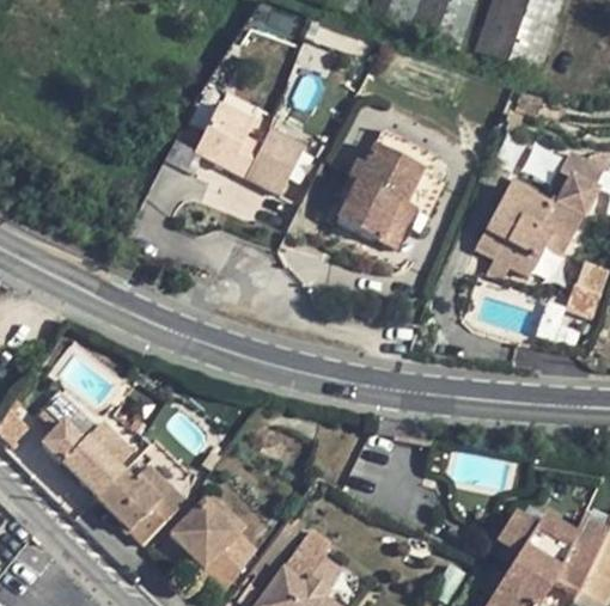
[(333,0),(361,10),(364,0),(333,0)]
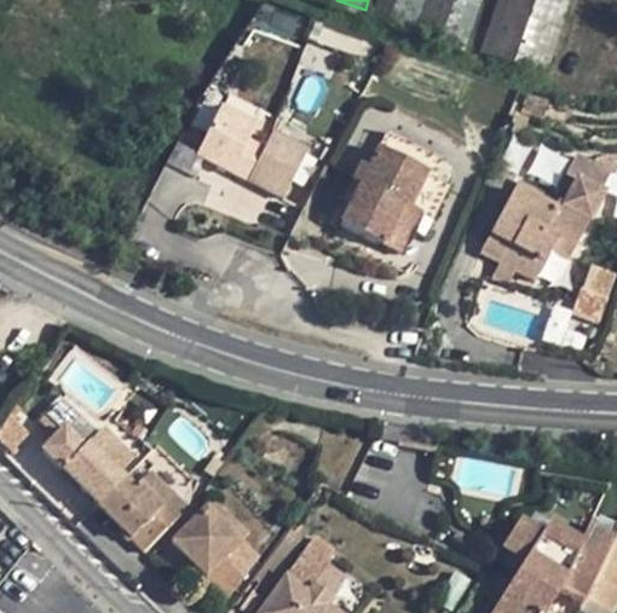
[(376,0),(373,13),(415,27),(424,0),(376,0)]
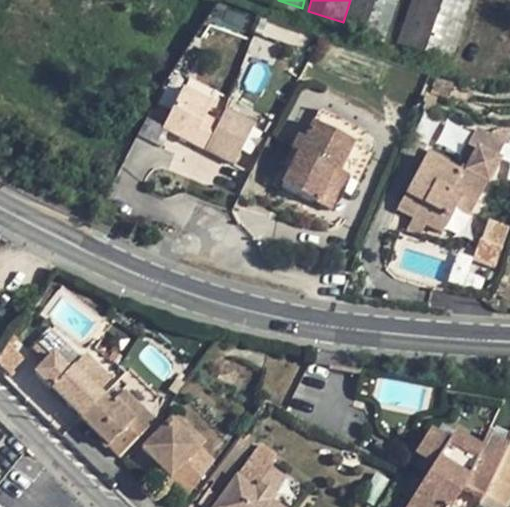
[(350,0),(343,22),(385,37),(397,0),(350,0)]
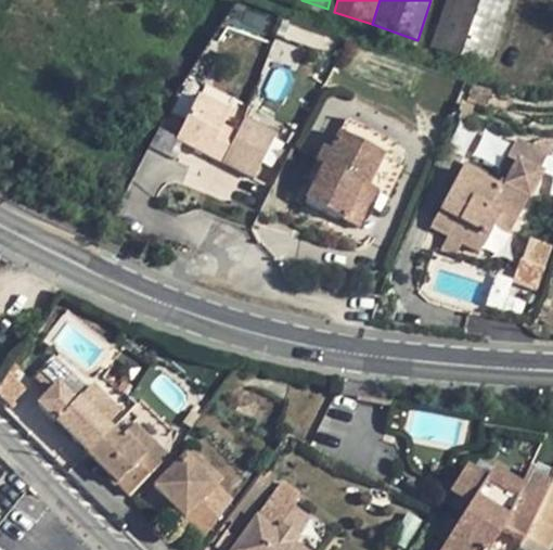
[(446,0),(432,43),(491,63),(512,0),(446,0)]
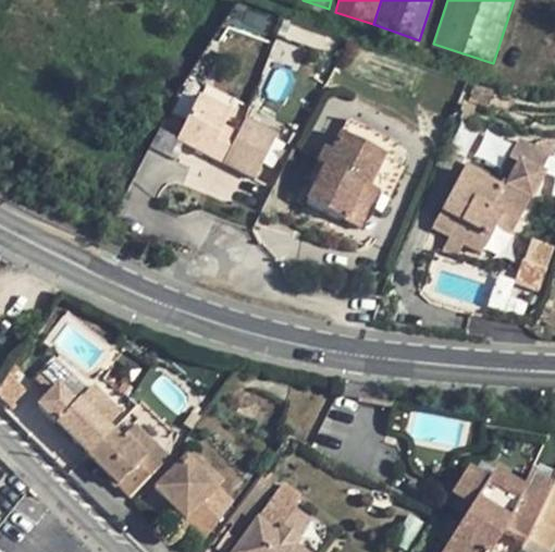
[(199,96),(179,136),(159,127),(150,145),(175,157),(193,166),(201,149),(224,161),(256,176),(276,134),(245,119),(238,132),(223,125),(231,111),(199,96)]
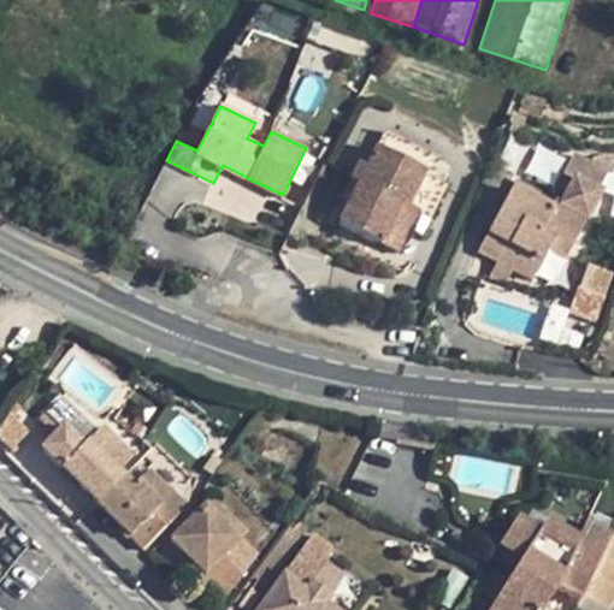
[(435,152),(385,128),(377,144),(426,169),(435,152)]
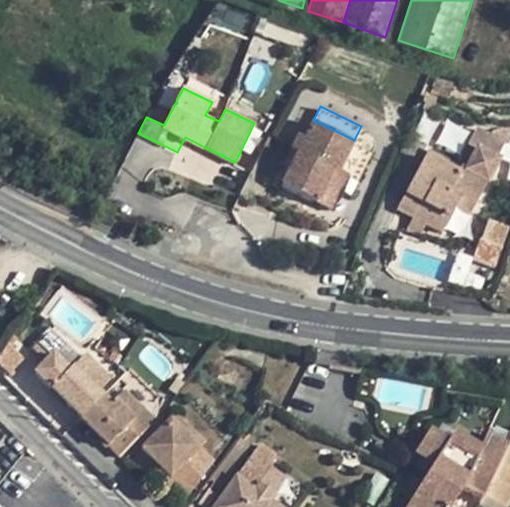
[(299,149),(282,183),(317,201),(335,166),(340,168),(354,140),(313,120),(306,136),(299,149)]
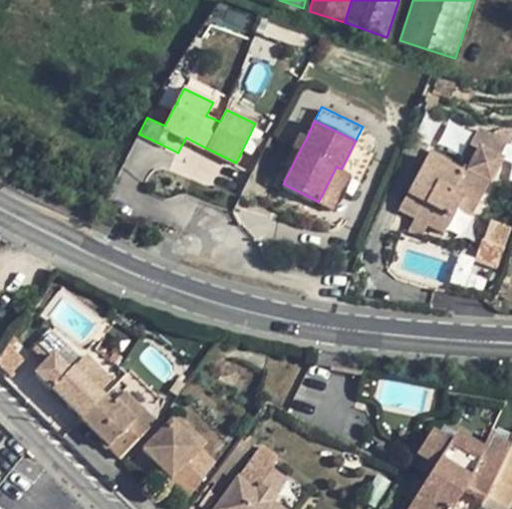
[(431,149),(400,206),(416,215),(429,222),(444,230),(457,207),(472,214),(502,159),(499,158),(508,142),(493,135),(479,126),(471,144),(463,166),(431,149)]
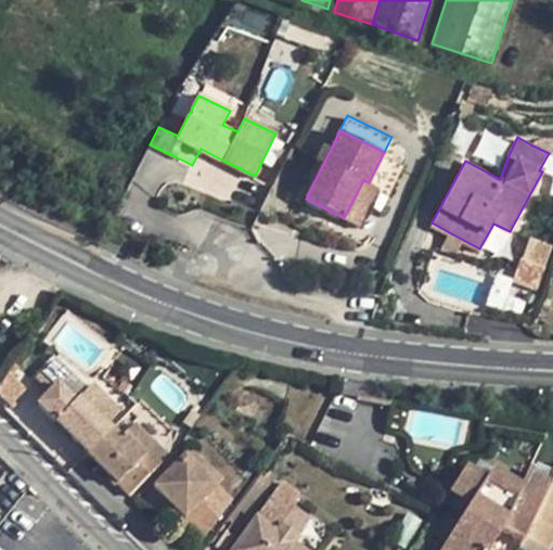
[(552,140),(532,145),(549,153),(552,145),(552,140)]
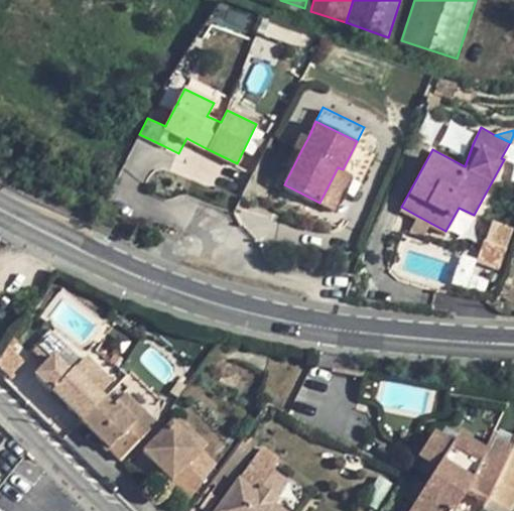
[(308,137),(301,134),(294,147),(301,150),(308,137)]
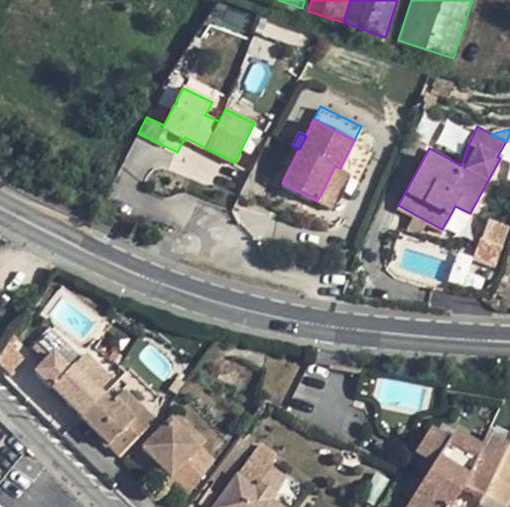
[(335,166),(317,201),(331,208),(348,172),(340,168),(335,166)]
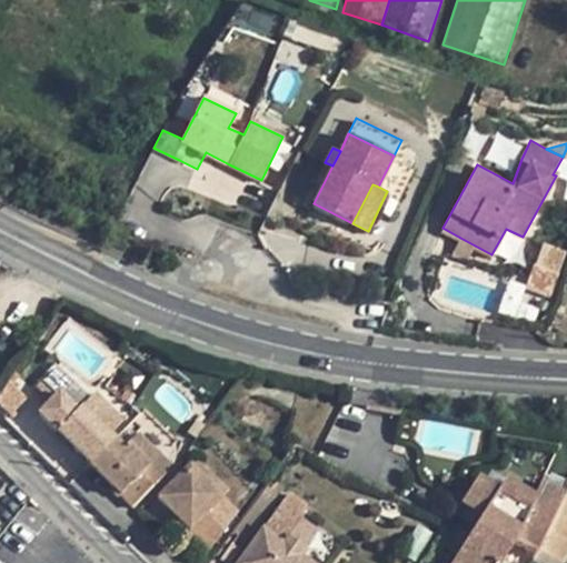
[(475,245),(460,238),(454,252),(469,254),(475,245)]
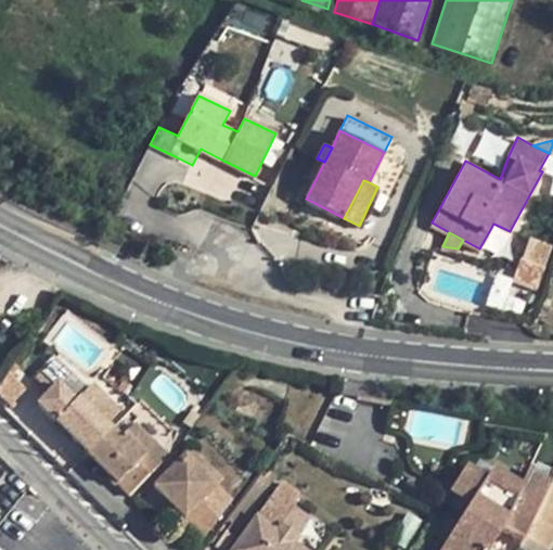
[(552,245),(530,237),(523,258),(544,266),(552,245)]
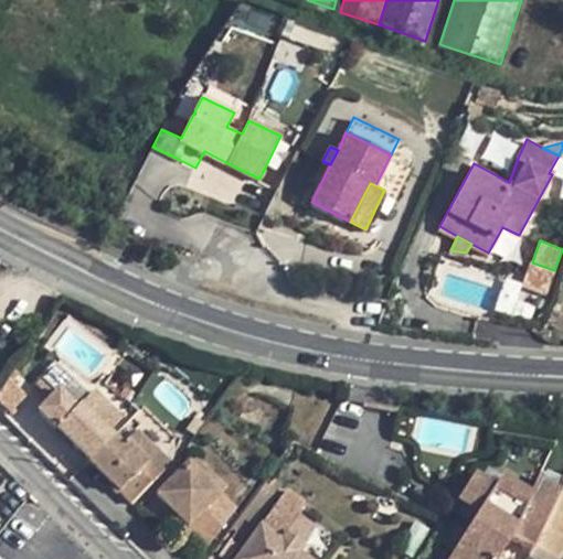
[(554,270),(532,262),(523,286),(545,293),(554,270)]
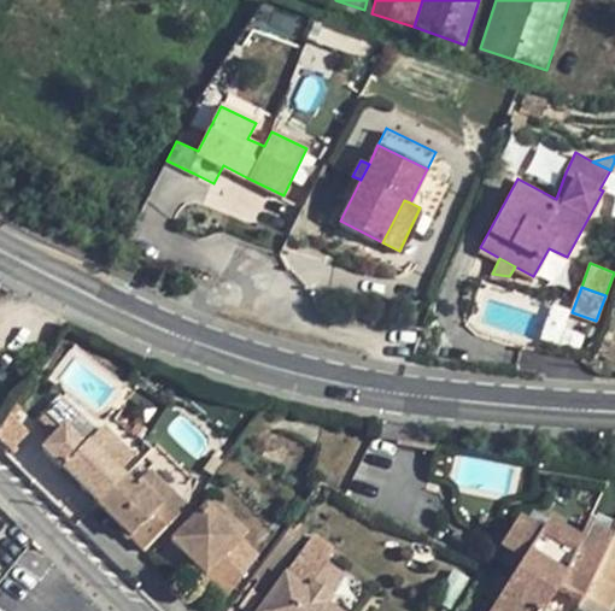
[(64,426),(42,446),(99,500),(123,475),(118,470),(89,441),(88,440),(83,445),(64,426)]
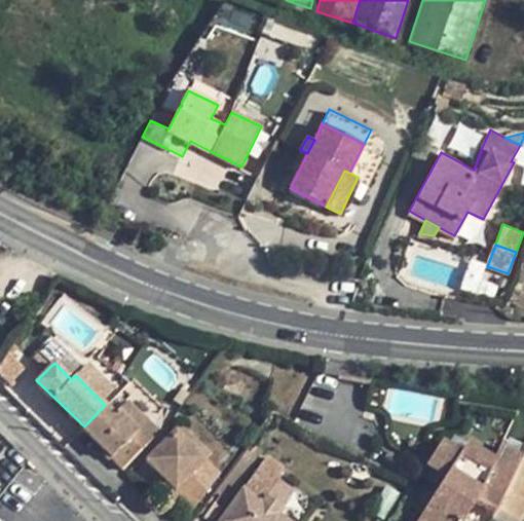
[(88,364),(76,376),(101,401),(113,387),(88,364)]
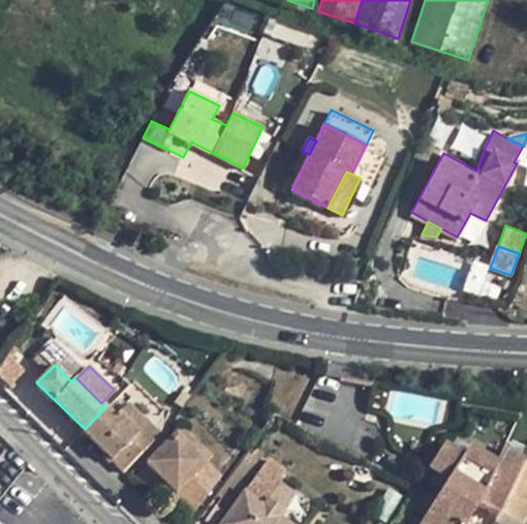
[(148,422),(128,402),(119,411),(138,431),(148,422)]
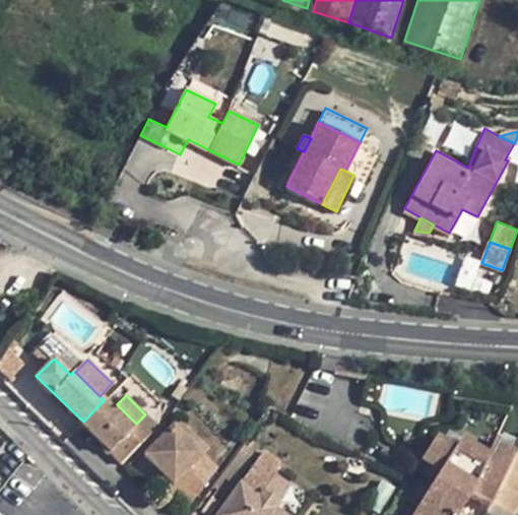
[(104,400),(83,422),(124,461),(157,426),(145,414),(136,424),(117,404),(113,408),(104,400)]
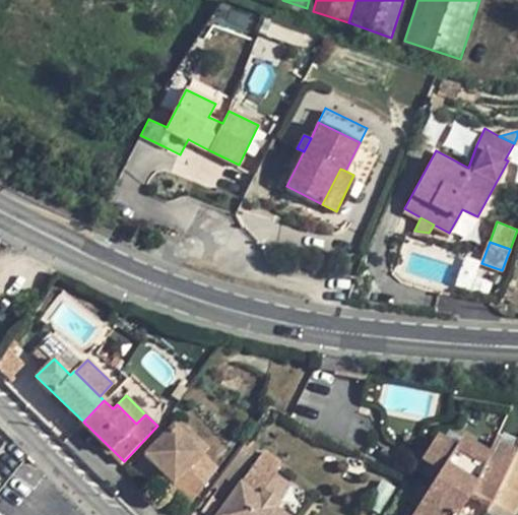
[(179,419),(174,425),(202,453),(208,447),(179,419)]
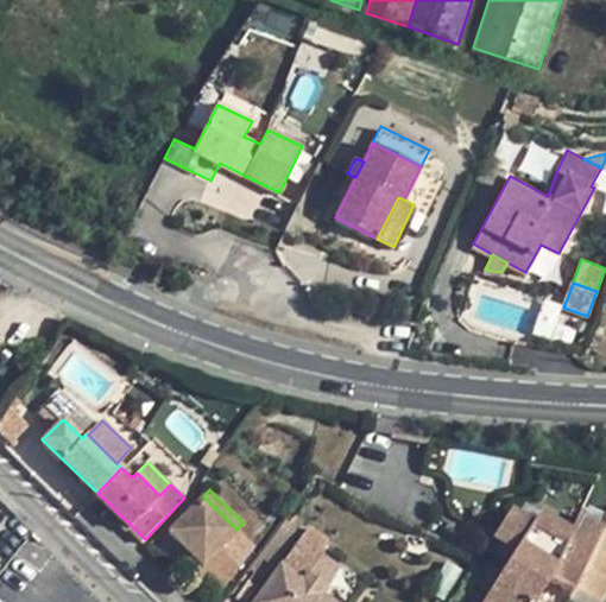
[(203,496),(170,531),(204,564),(225,585),(254,549),(237,530),(203,496)]
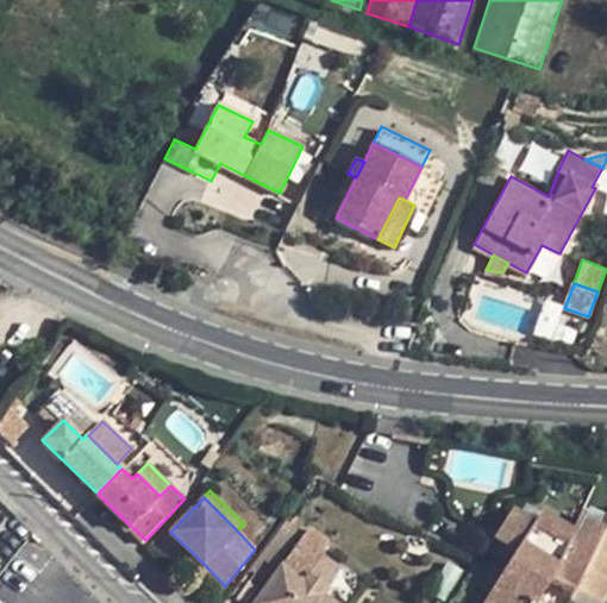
[(511,510),(495,535),(506,542),(517,550),(482,602),(536,602),(552,578),(575,590),(577,588),(605,527),(579,515),(570,532),(540,513),(532,523),(511,510)]
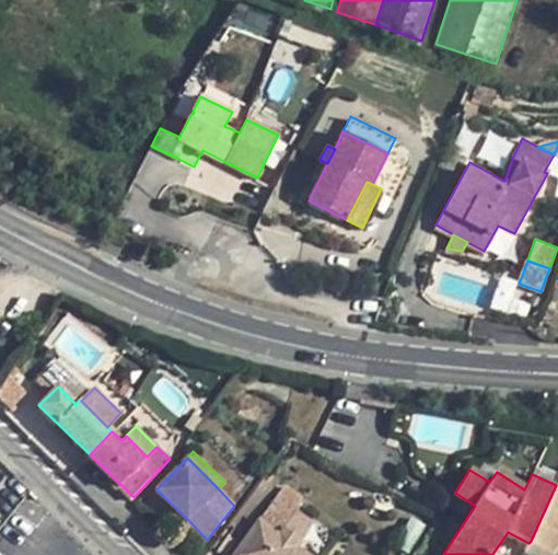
[(265,475),(230,522),(234,524),(229,533),(236,539),(277,484),(265,475)]
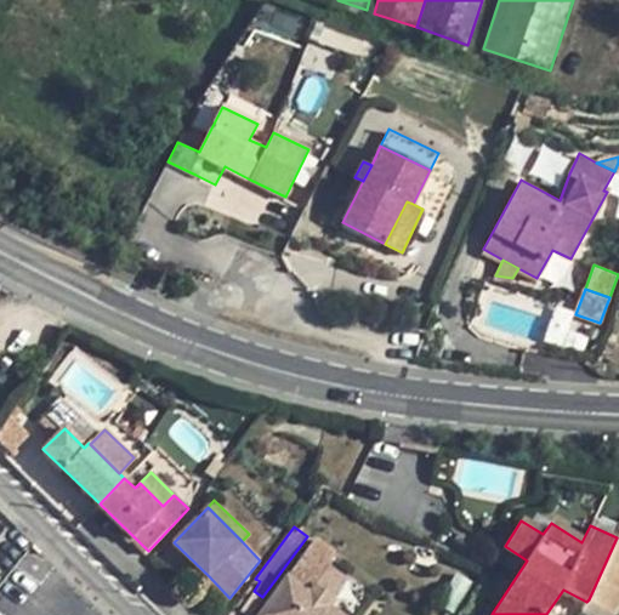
[(618,534),(617,537),(589,599),(615,611),(618,605),(618,534)]
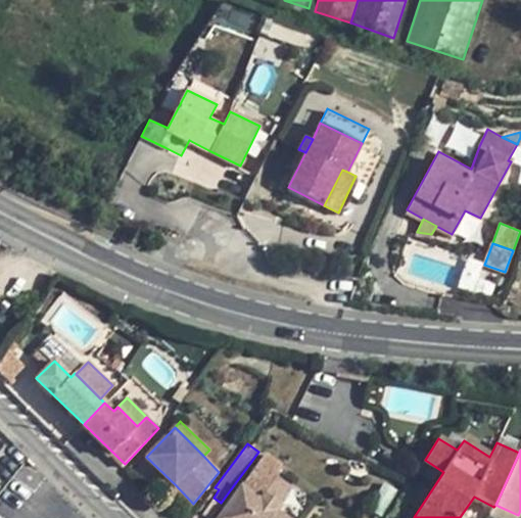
[(243,483),(217,517),(288,517),(277,510),(281,504),(264,491),(276,475),(280,471),(278,470),(283,463),(266,451),(243,483)]
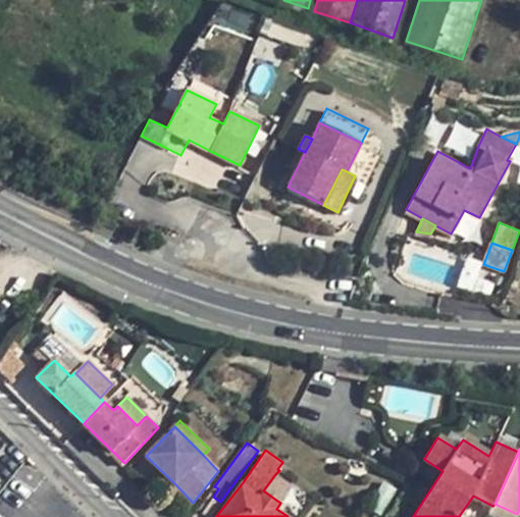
[(275,474),(263,490),(280,503),(293,486),(275,474)]
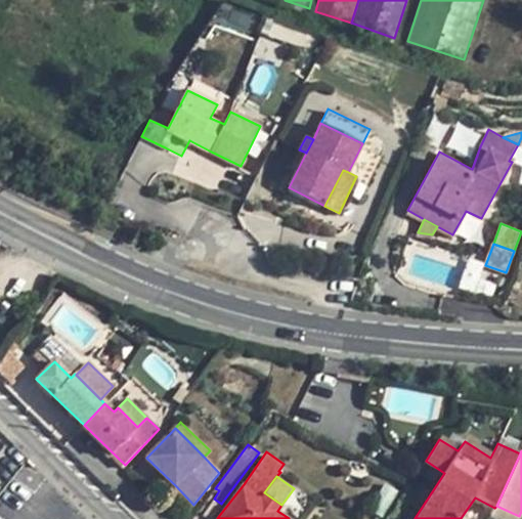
[(214,499),(205,511),(213,517),(221,504),(214,499)]
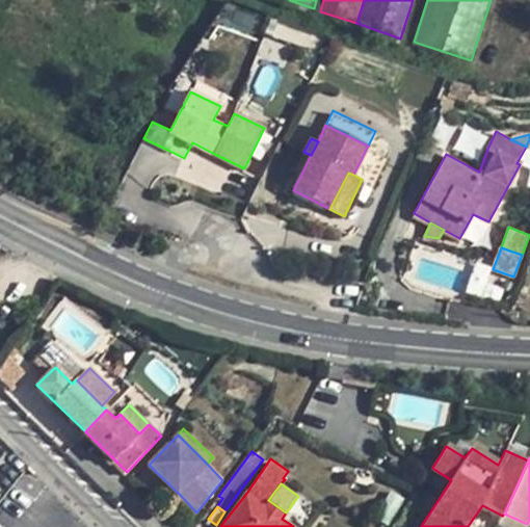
[(525,526),(527,524),(504,514),(502,516),(498,523),(506,526),(525,526)]
